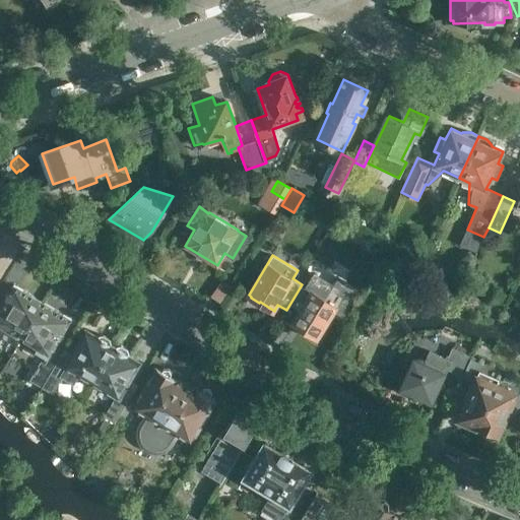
[(302,284),(286,310),(296,316),(293,321),(305,329),(304,330),(313,336),(314,335),(318,337),(334,309),(342,313),(354,286),(339,278),(334,285),(314,274),(306,287),(302,284)]
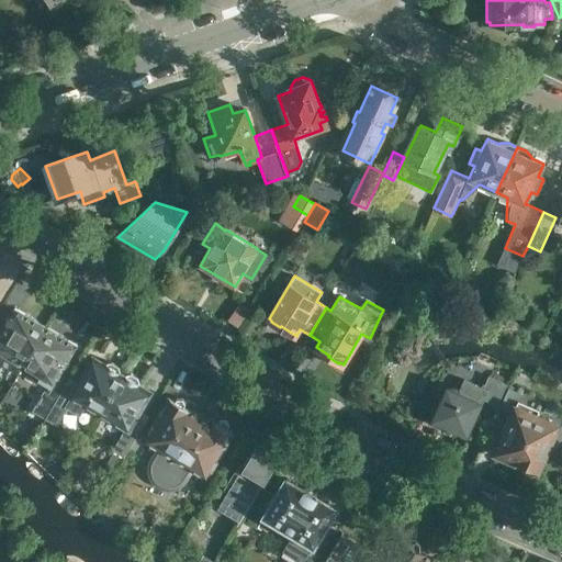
[(253,311),(242,304),(229,322),(242,328),(253,311)]
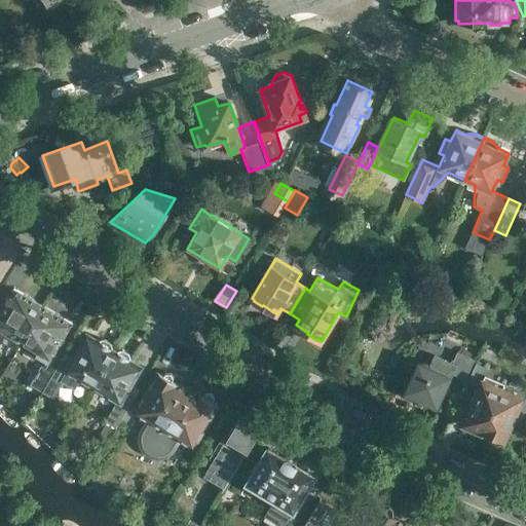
[(0,311),(0,329),(22,342),(43,305),(14,288),(0,311)]
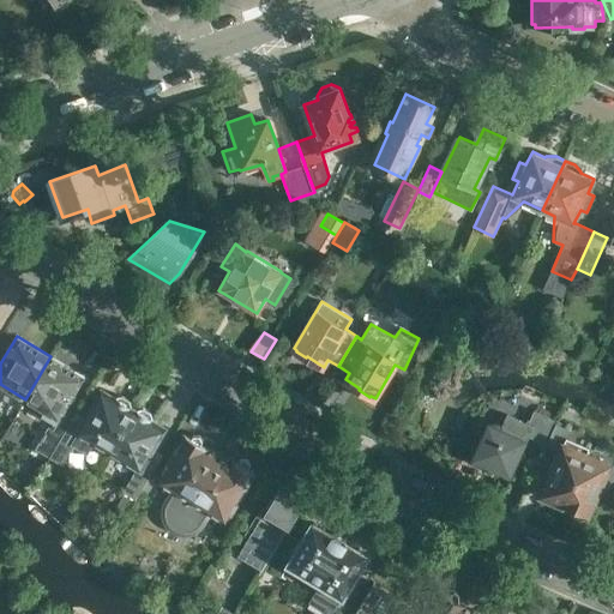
[(50,356),(25,399),(59,420),(85,377),(50,356)]
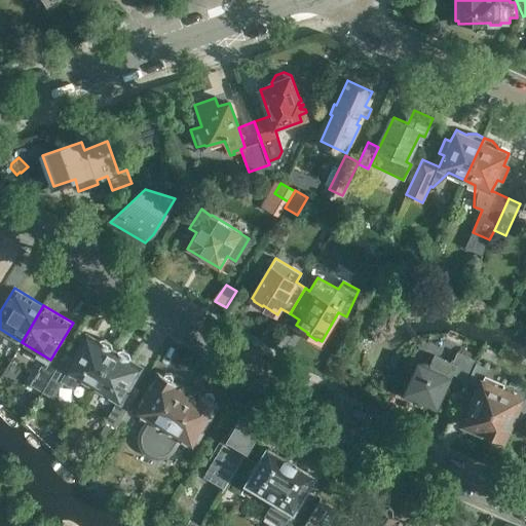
[(61,380),(75,388),(81,378),(94,385),(115,348),(112,346),(111,343),(104,339),(101,340),(98,339),(97,341),(86,335),(70,363),(63,358),(42,390),(51,396),(61,380)]
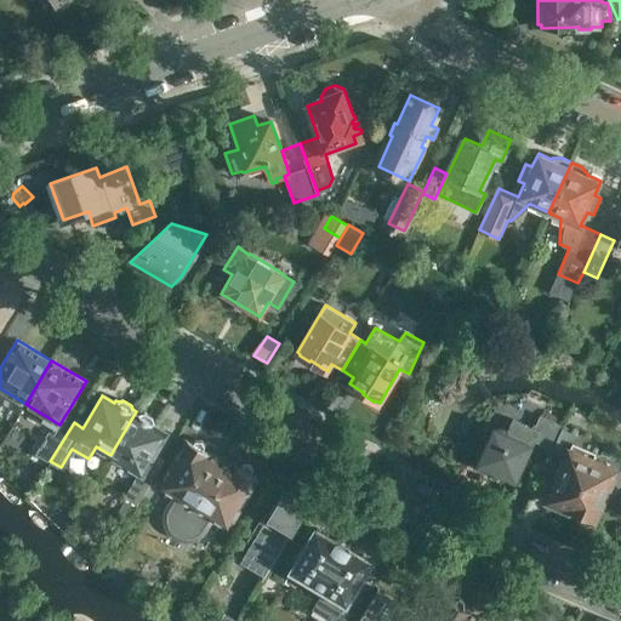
[(136,411),(110,455),(140,472),(124,497),(137,506),(165,460),(154,454),(166,433),(154,427),(155,423),(154,422),(153,417),(144,412),(140,414),(136,411)]
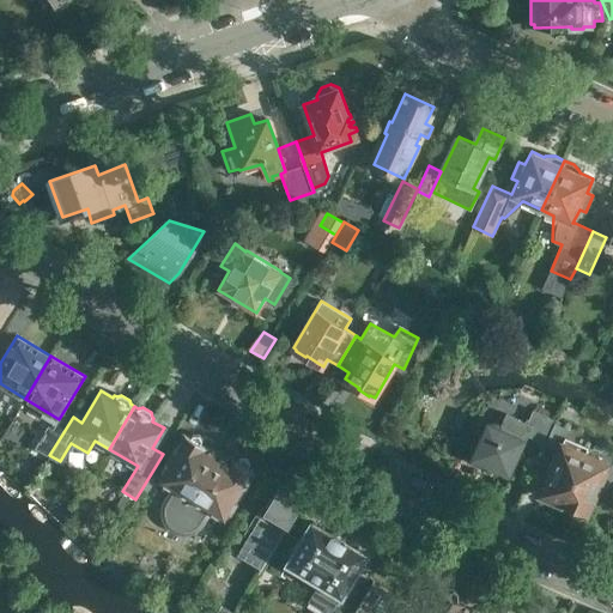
[(522,422),(516,434),(487,420),(479,439),(484,442),(475,461),(485,466),(485,467),(493,472),(495,469),(505,474),(508,469),(513,472),(528,436),(542,442),(552,422),(532,412),(527,424),(522,422)]
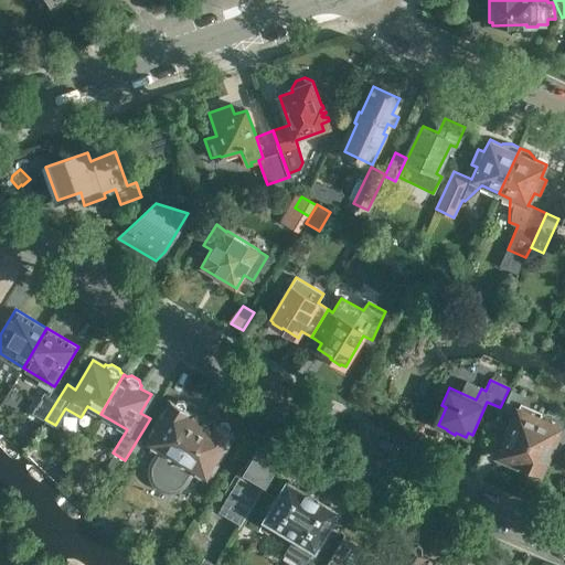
[(30,416),(41,424),(56,400),(45,392),(30,416)]
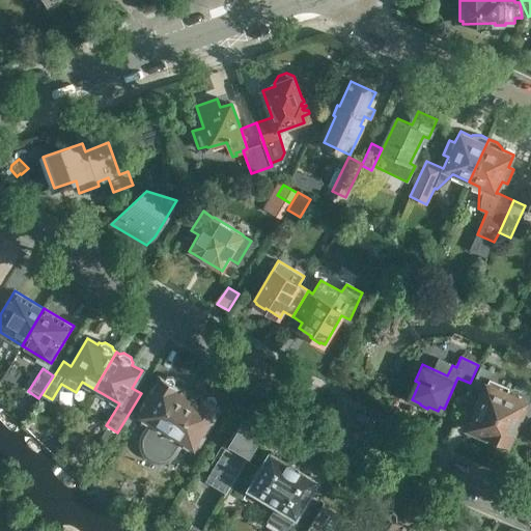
[(530,397),(509,389),(491,380),(490,380),(493,373),(480,368),(473,386),(484,391),(475,412),(473,412),(468,422),(470,423),(468,428),(485,436),(491,438),(492,441),(500,445),(503,443),(508,445),(510,440),(513,440),(516,431),(518,429),(524,432),(530,415),(530,404),(527,403),(530,397)]
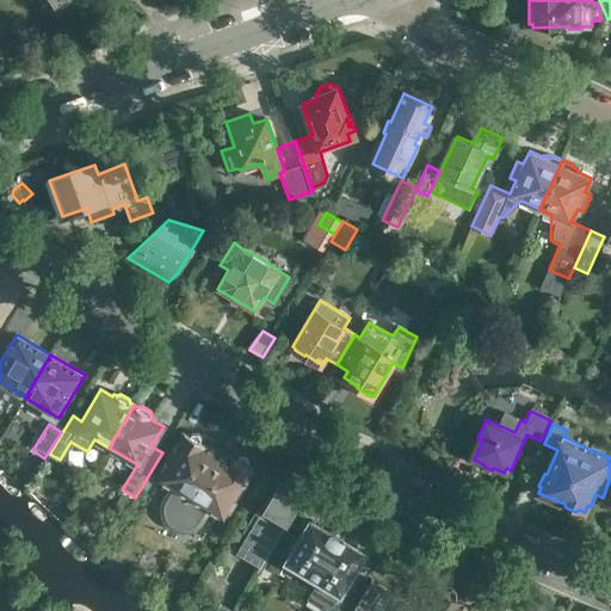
[(159,477),(174,487),(168,498),(166,501),(165,508),(165,512),(166,517),(170,522),(174,525),(191,498),(217,454),(204,446),(205,444),(199,442),(201,439),(199,433),(192,433),(191,436),(185,433),(159,477)]
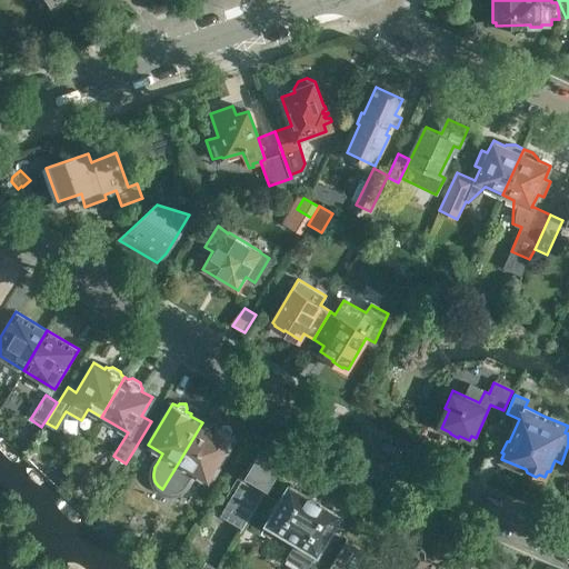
[(202,422),(178,463),(162,489),(166,491),(171,492),(175,492),(180,490),(182,488),(186,486),(193,472),(209,482),(236,437),(217,426),(213,429),(202,422)]
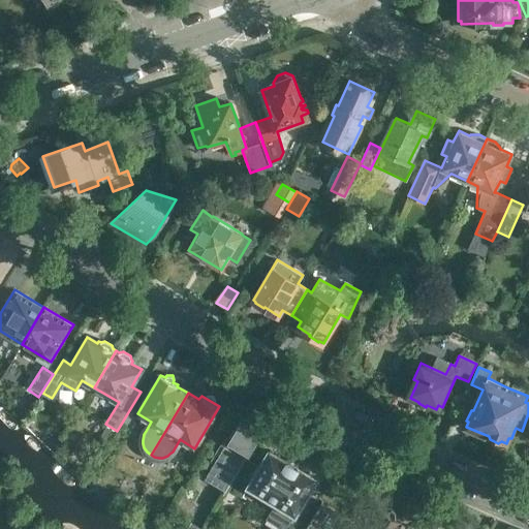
[(205,478),(225,491),(223,494),(224,494),(262,431),(241,418),(228,439),(224,437),(210,462),(214,464),(205,478)]
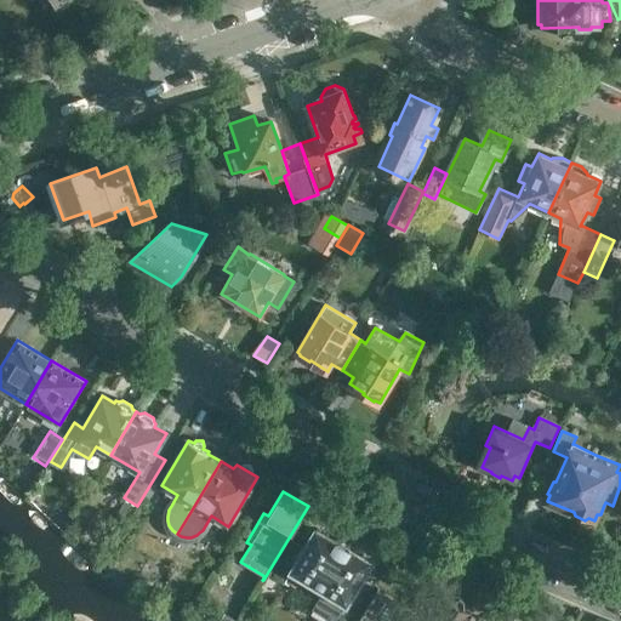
[(118,513),(127,519),(135,507),(125,501),(118,513)]
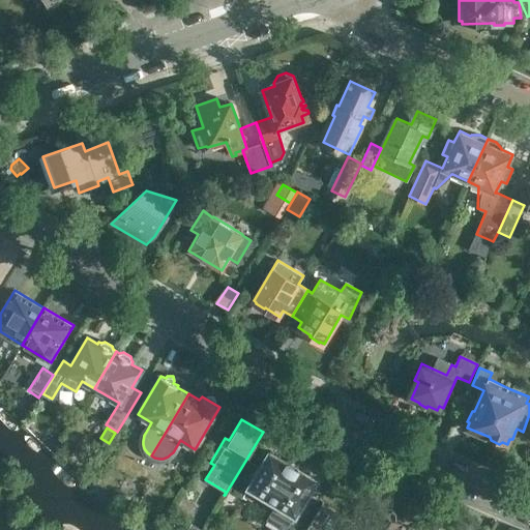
[(270,450),(249,486),(277,502),(266,522),(277,528),(285,517),(291,521),(317,478),(299,468),(298,464),(291,460),(288,461),(270,450)]
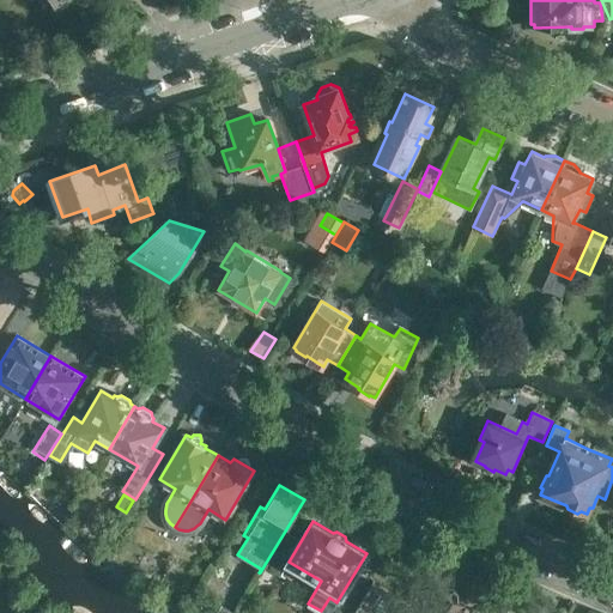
[(290,534),(298,539),(303,530),(295,526),(290,534)]
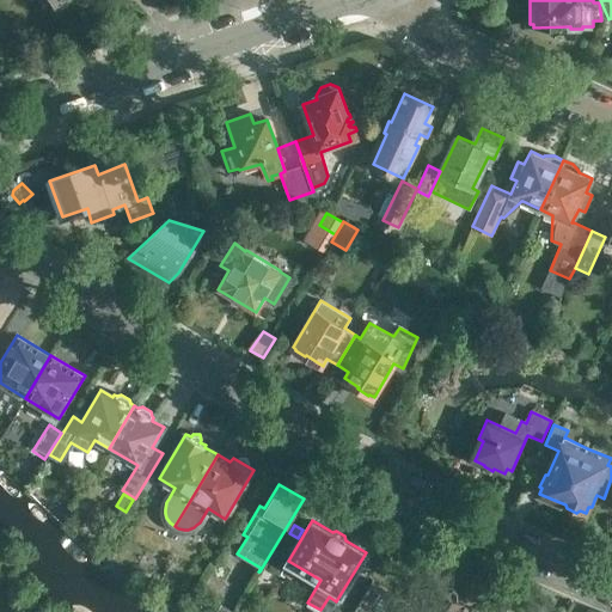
[(359,603),(353,611),(408,611),(414,605),(408,601),(408,600),(379,582),(379,583),(373,580),(359,603)]
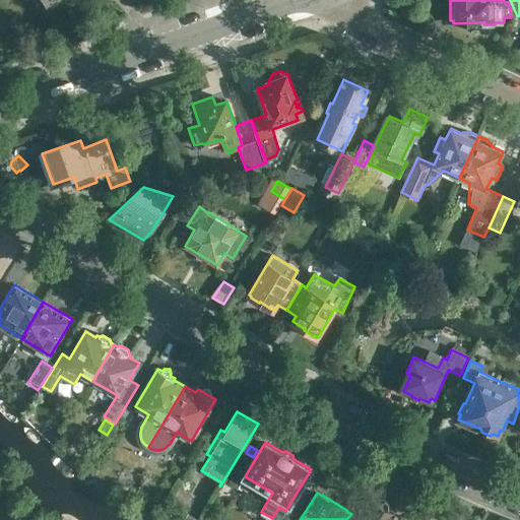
[(354,519),(352,518),(351,519),(397,519),(394,517),(396,514),(391,511),(392,510),(391,510),(392,505),(387,502),(382,505),(381,505),(376,502),(365,519),(354,519)]
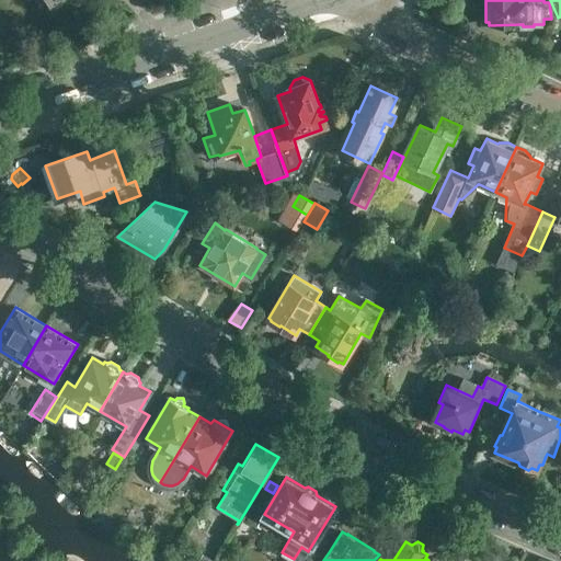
[(294,559),(292,560),(313,560),(315,559),(313,558),(315,556),(308,551),(301,547),(294,559)]
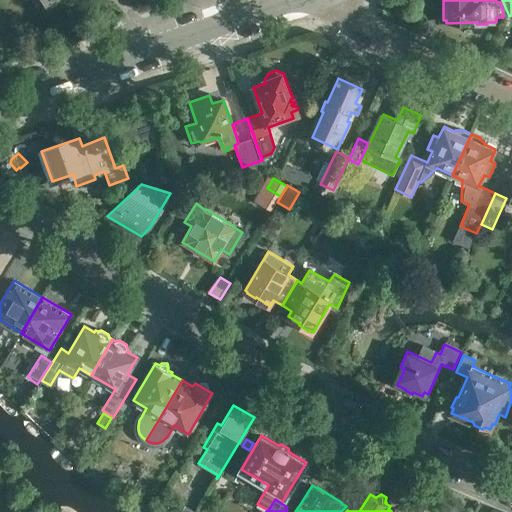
[(189,511),(192,509),(181,503),(178,508),(176,507),(173,511),(189,511)]
